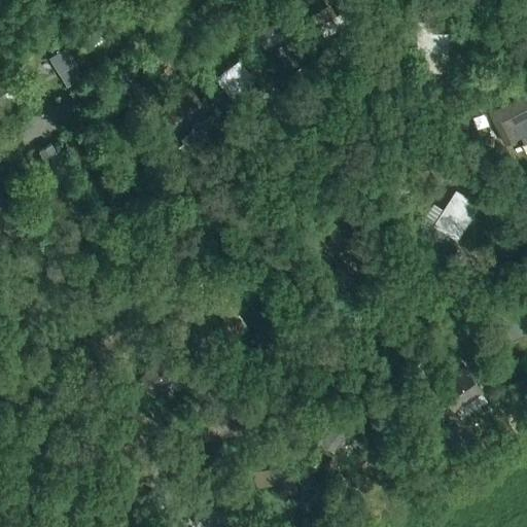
[(124,1),(114,6),(120,16),(129,12),(124,1)]
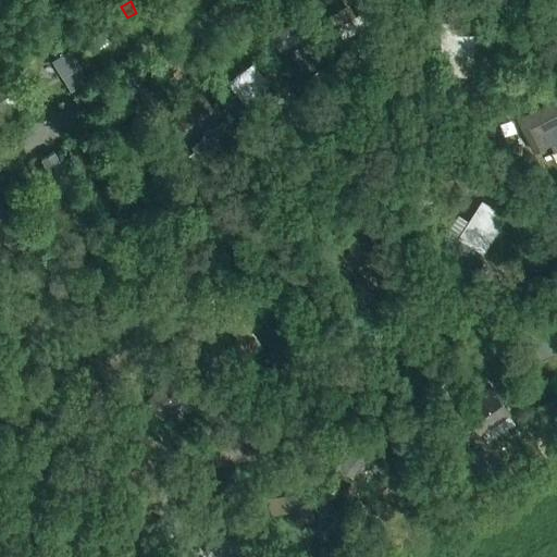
[(374,7),(357,13),(355,3),(332,11),(339,35),(380,22),(374,7)]
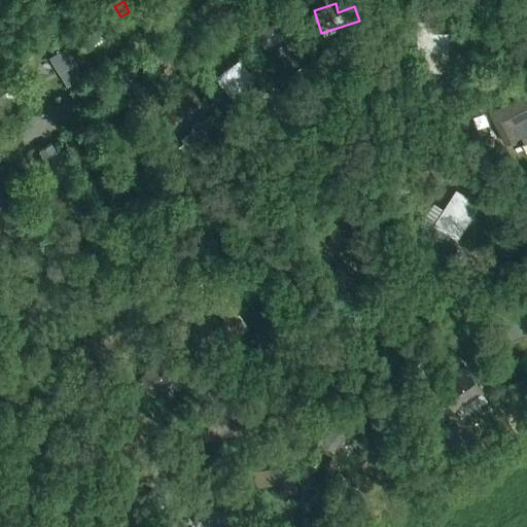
[(257,31),(268,44),(288,28),(278,14),(257,31)]
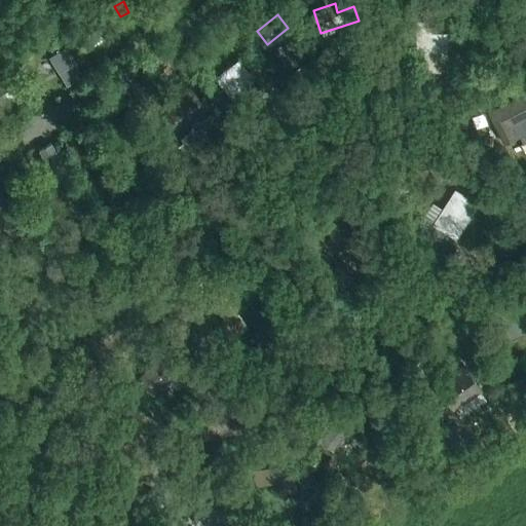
[(118,16),(95,31),(101,40),(123,26),(118,16)]
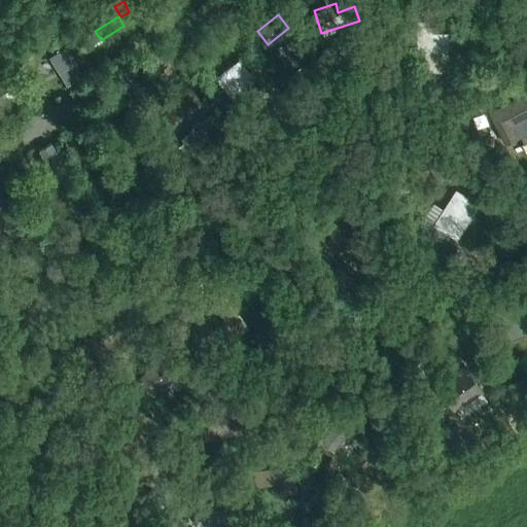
[(449,32),(433,32),(433,20),(417,20),(417,50),(425,51),(425,71),(442,71),(442,51),(449,51),(449,32)]
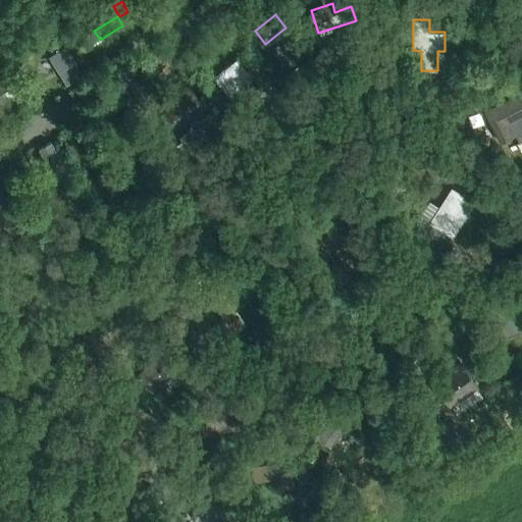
[(308,31),(300,36),(307,48),(315,43),(308,31)]
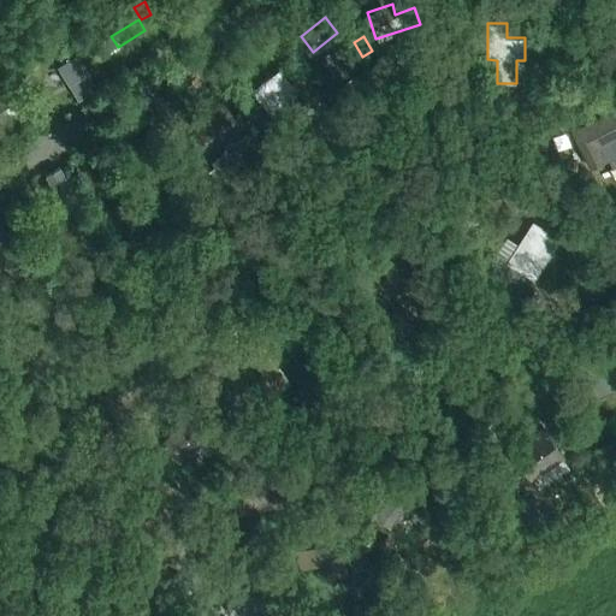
[(78,52),(59,64),(71,83),(90,70),(78,52)]
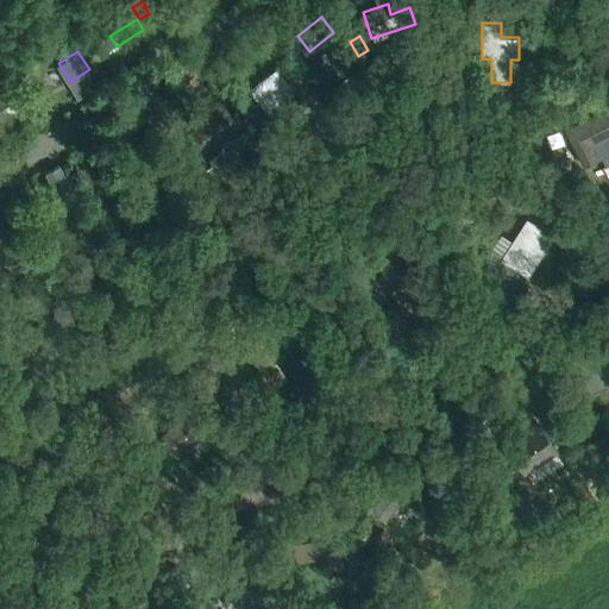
[(295,90),(278,68),(250,89),(271,118),(276,113),(272,107),(295,90)]
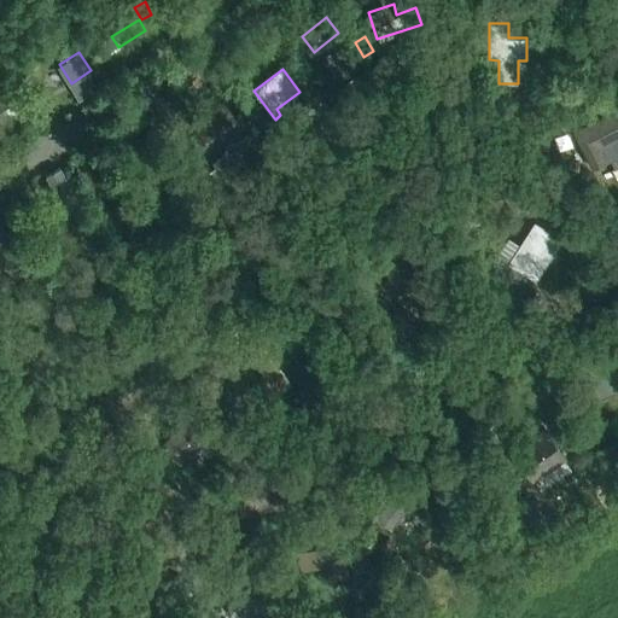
[(33,75),(24,80),(30,91),(39,86),(33,75)]
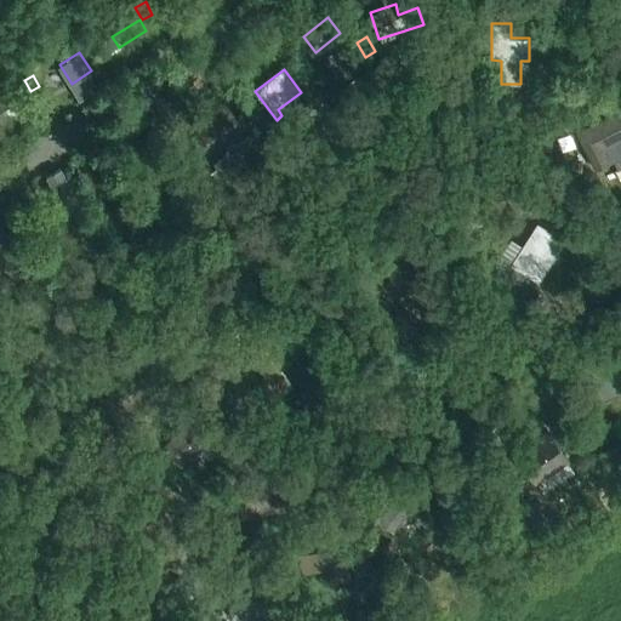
[(0,126),(22,115),(15,103),(0,112),(0,126)]
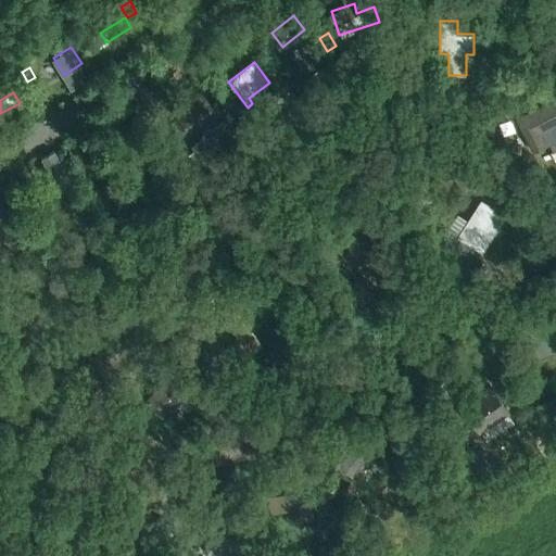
[(555,126),(555,99),(517,118),(532,151),(546,144),(541,134),(555,126)]
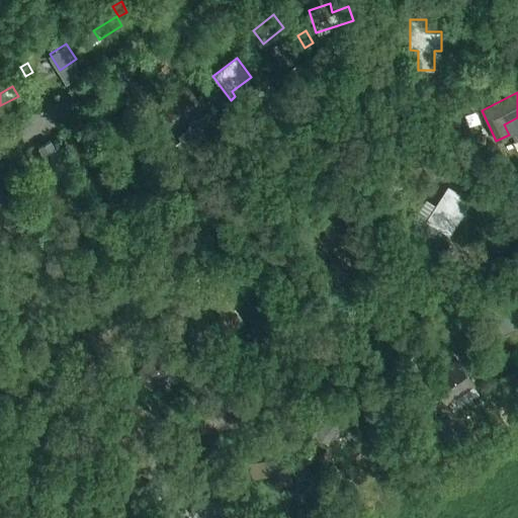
[(455,110),(445,113),(448,121),(458,118),(455,110)]
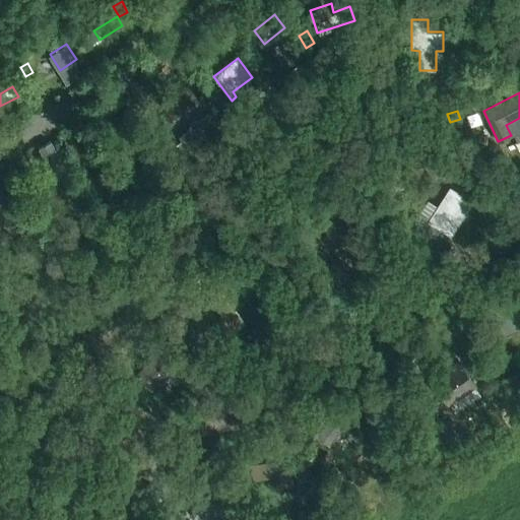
[(55,138),(41,146),(64,188),(78,180),(55,138)]
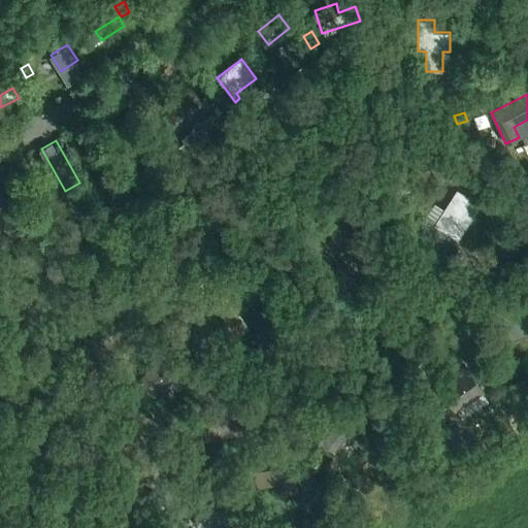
[(465,171),(456,166),(452,173),(461,178),(465,171)]
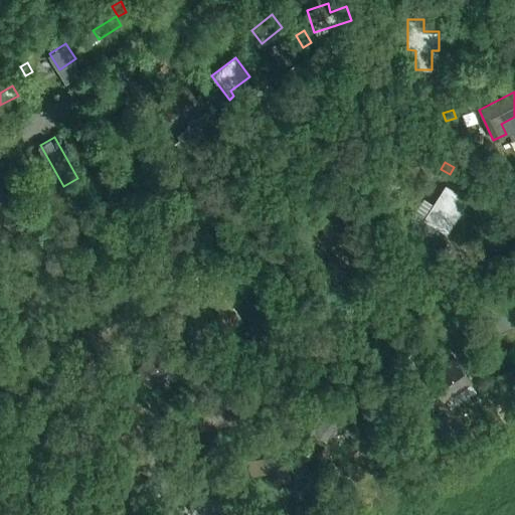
[(108,173),(98,178),(102,185),(112,180),(108,173)]
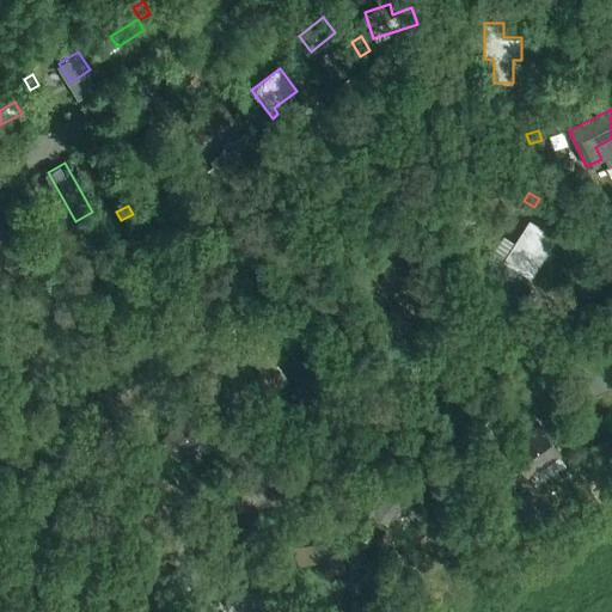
[(0,219),(0,249),(22,236),(8,215),(0,219)]
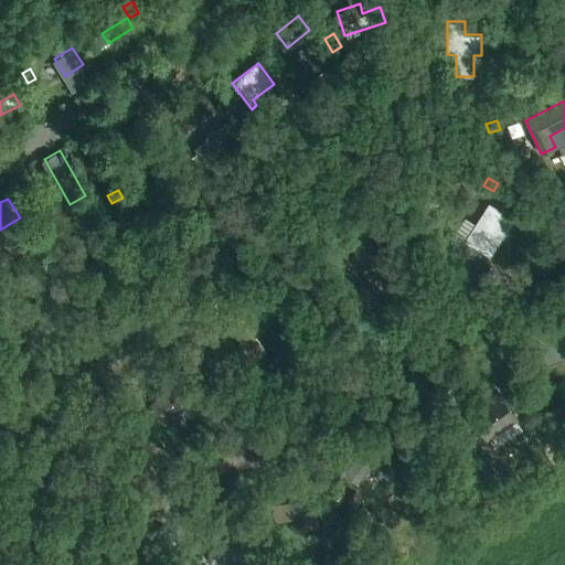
[(514,220),(489,203),(466,241),(490,256),(514,220)]
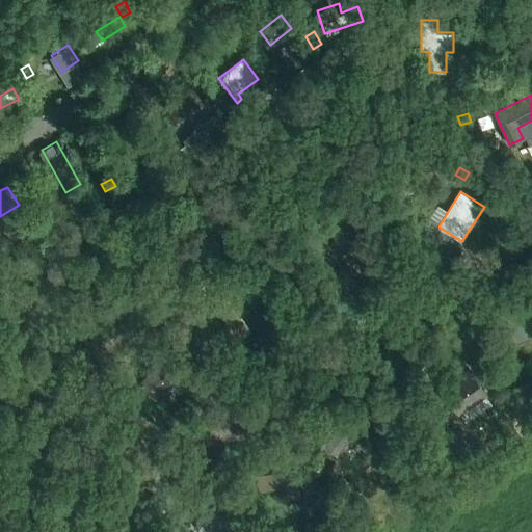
[(208,300),(239,336),(249,326),(219,291),(208,300)]
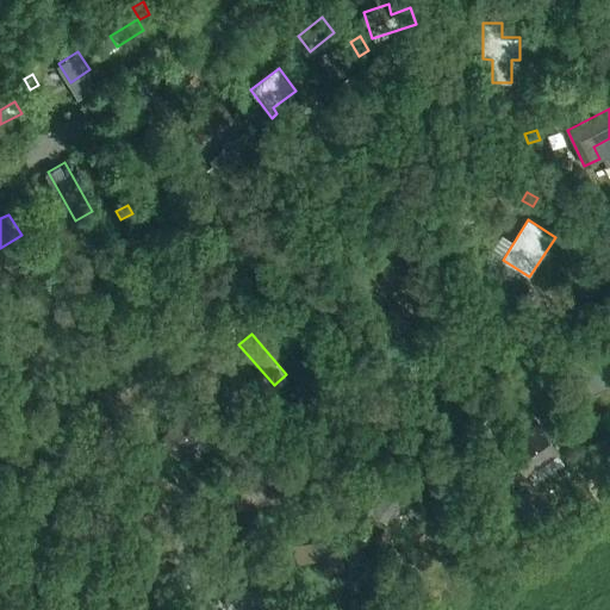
[(593,392),(609,383),(609,340),(576,359),(593,392)]
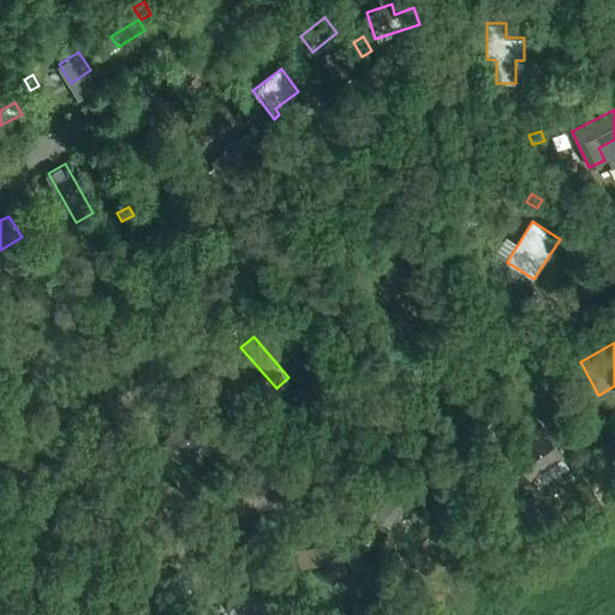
[(196,381),(185,393),(198,405),(209,393),(196,381)]
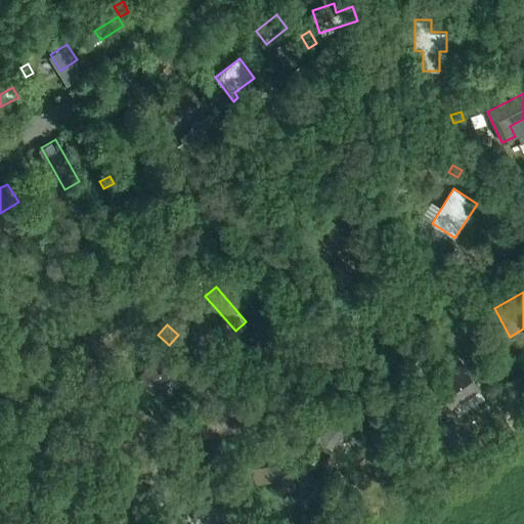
[(160,353),(137,379),(154,394),(177,368),(160,353)]
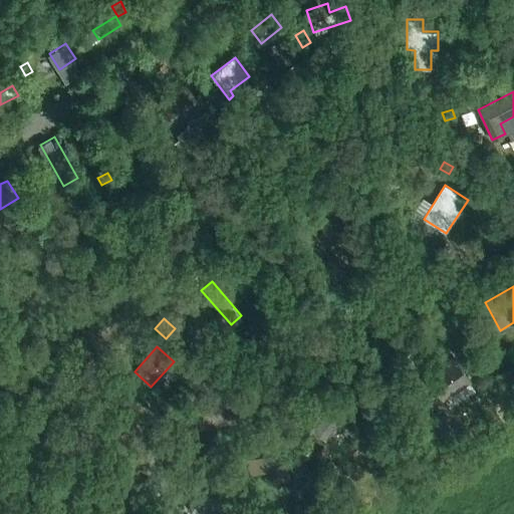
[(444,402),(473,381),(456,355),(427,375),(444,402)]
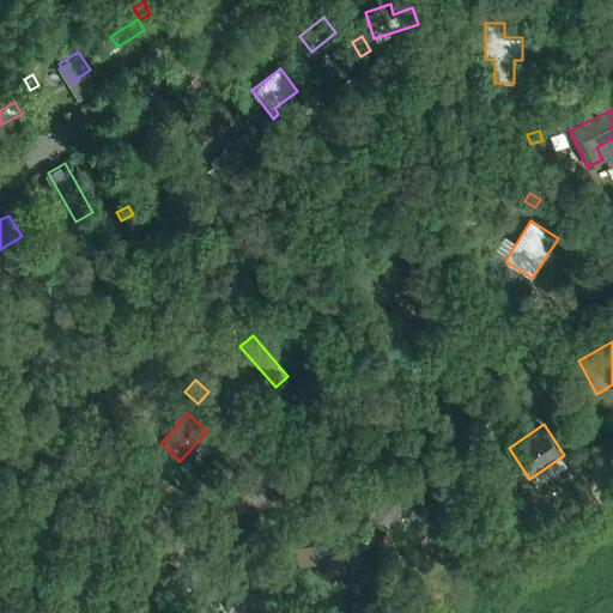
[(414,474),(372,497),(378,508),(420,486),(414,474)]
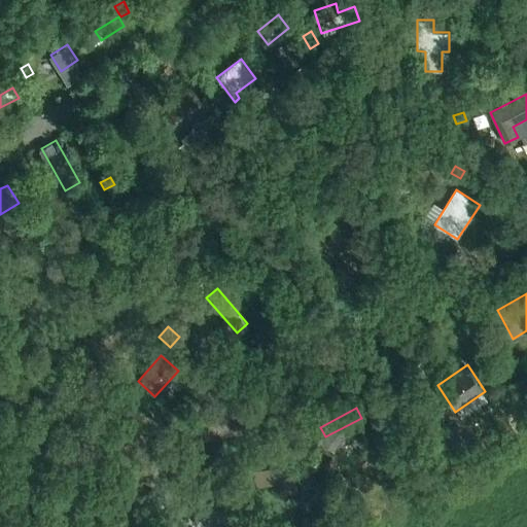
[(454,427),(441,430),(445,450),(458,447),(454,427)]
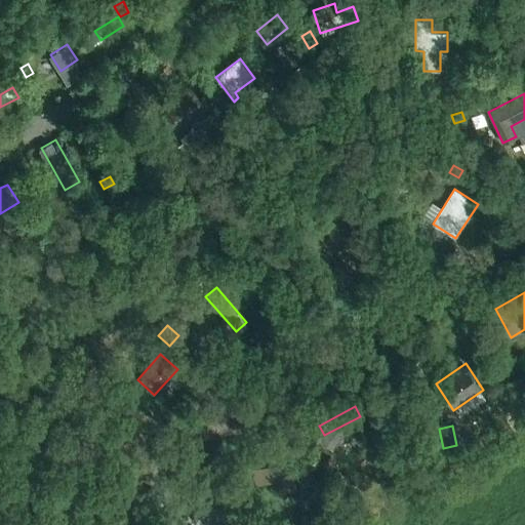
[(296,479),(293,462),(253,469),(256,485),(296,479)]
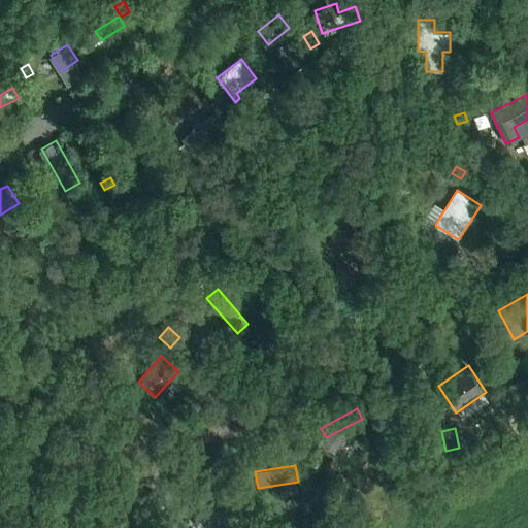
[(220,503),(213,505),(207,493),(191,500),(196,514),(194,515),(199,527),(223,527),(220,521),(227,518),(220,503)]
